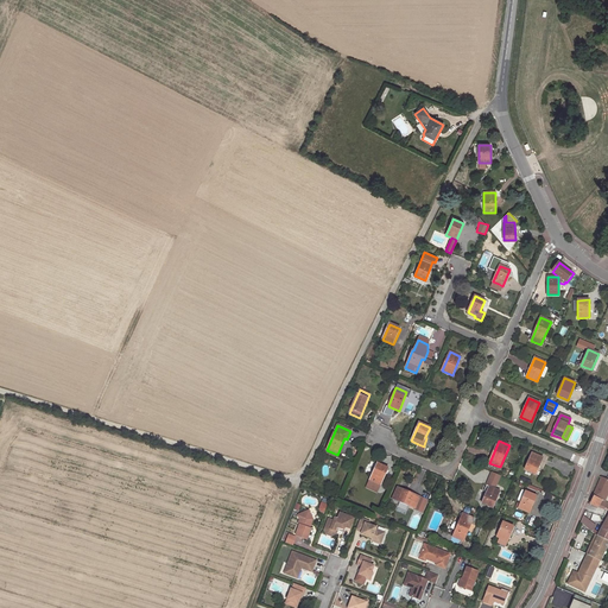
[(532,454),(525,470),(536,475),(543,458),(532,454)]
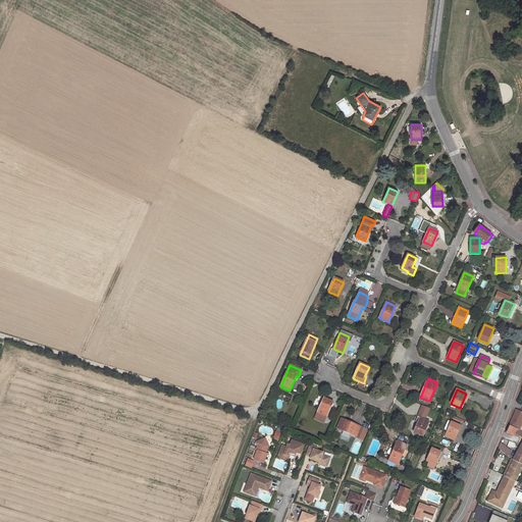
[(333,403),(324,398),(317,412),(325,416),(326,416),(333,403)]
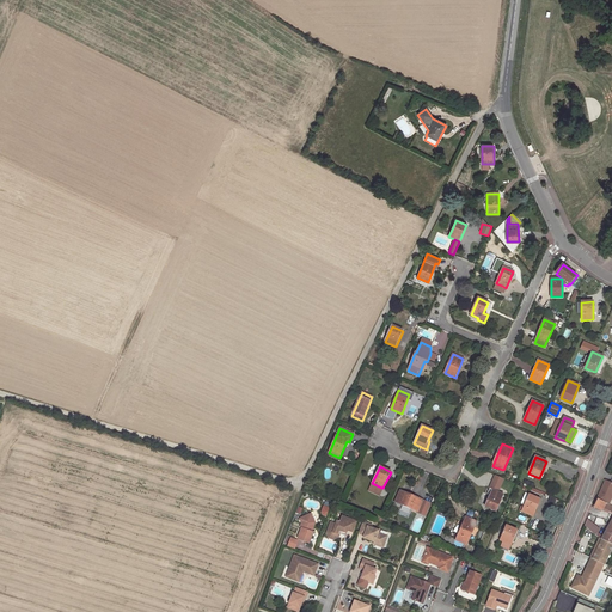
[(489,489),(493,490),(497,493),(503,479),(495,476),(489,489)]
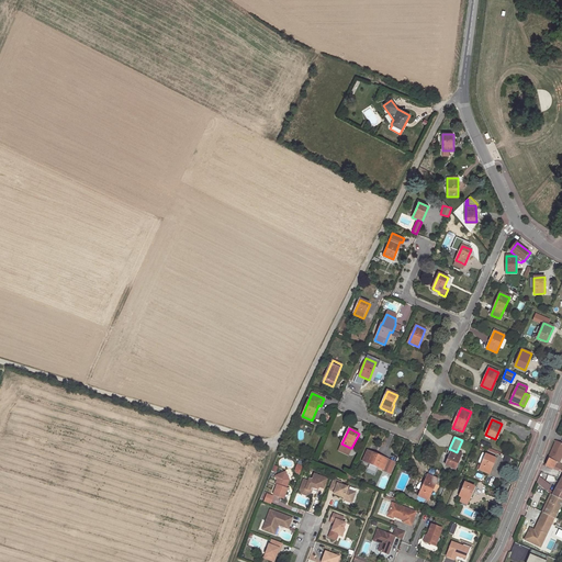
[(561,445),(555,442),(549,459),(557,462),(558,463),(561,453),(561,445)]
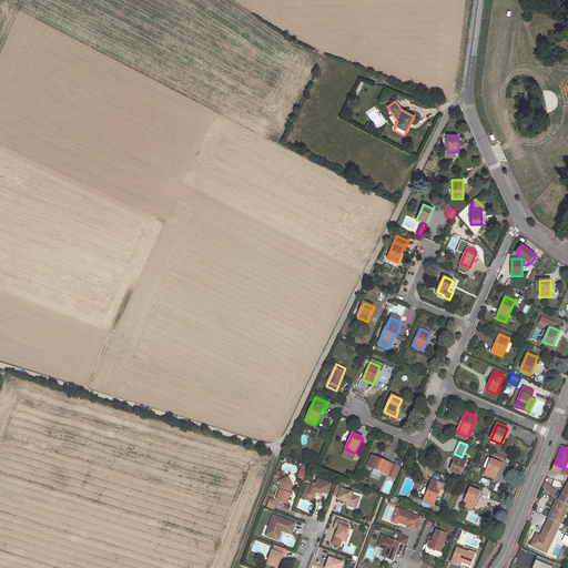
[(354,453),(345,448),(343,455),(352,459),(354,453)]
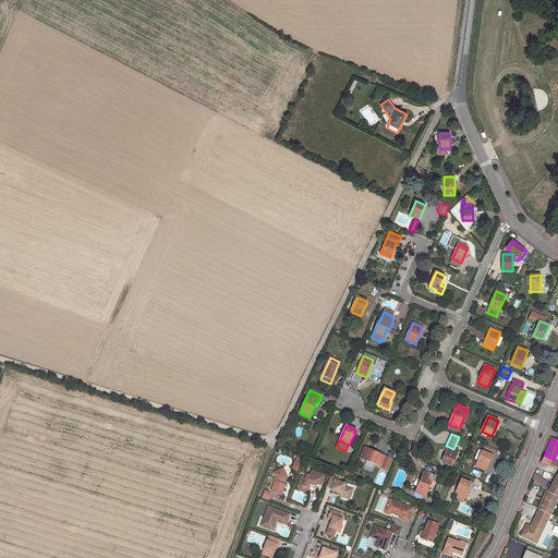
[(380,466),(385,457),(370,450),(371,449),(365,447),(361,458),(380,466)]
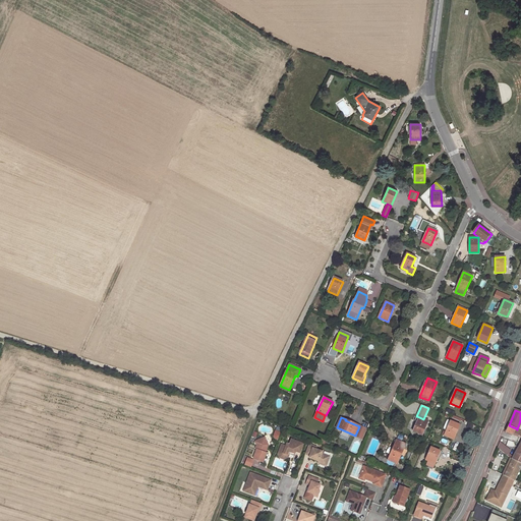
[(423,419),(419,417),(417,421),(413,431),(421,436),(428,421),(423,419)]
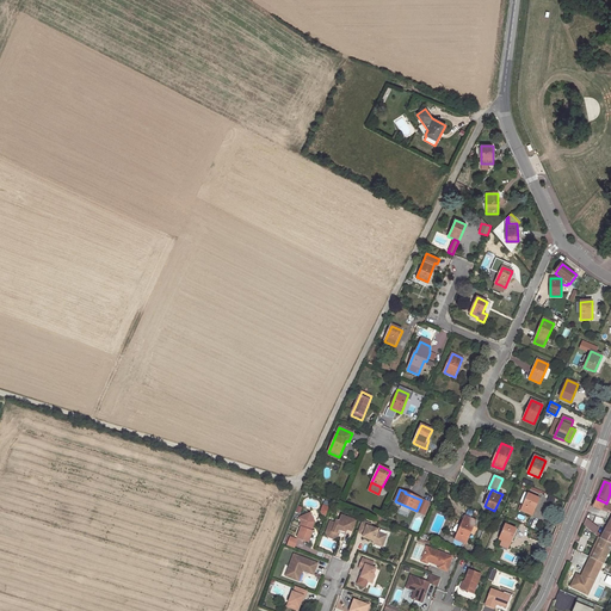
[(520,506),(518,510),(531,516),(538,499),(525,493),(520,501),(522,505),(523,506),(523,507),(520,506)]
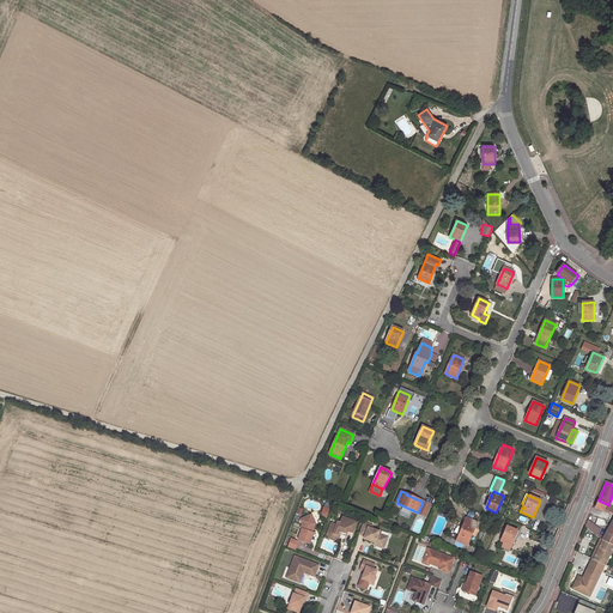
[(606,514),(607,511),(605,510),(607,504),(599,501),(595,508),(606,514)]
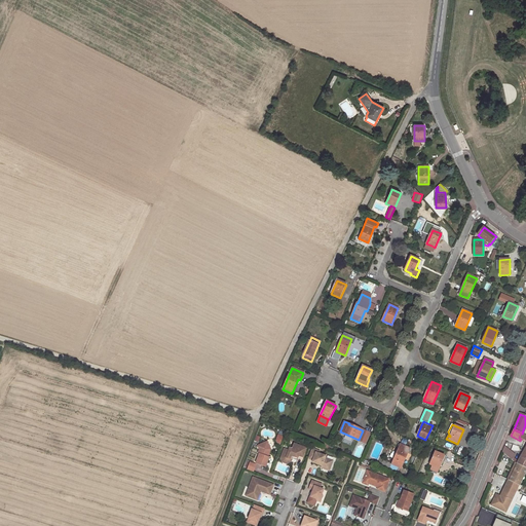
[(363,430),(359,440),(365,443),(369,434),(363,430)]
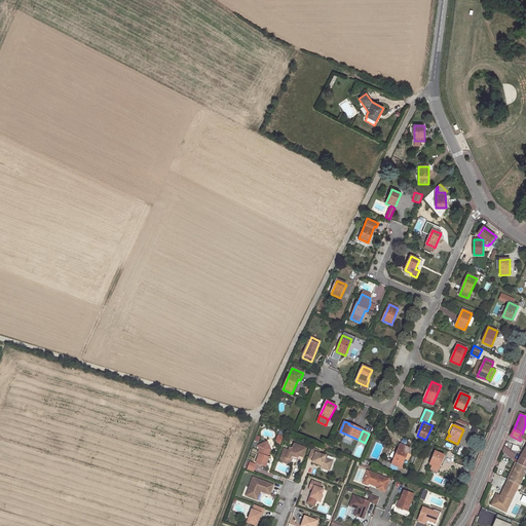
[(271,450),(268,443),(261,446),(262,450),(260,451),(259,454),(260,455),(257,464),(266,468),(270,458),(268,458),(267,457),(268,455),(270,454),(271,450)]
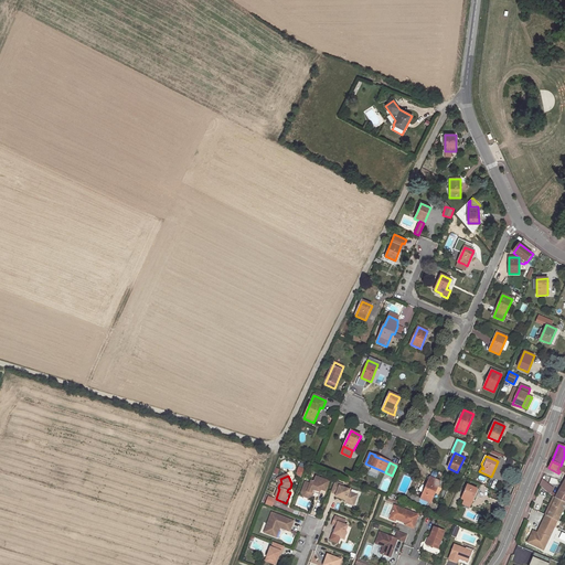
[(330,482),(317,477),(315,482),(312,482),(311,484),(307,482),(304,490),(306,490),(305,493),(306,496),(309,498),(312,496),(313,490),(321,493),(321,490),(327,492),(330,482)]
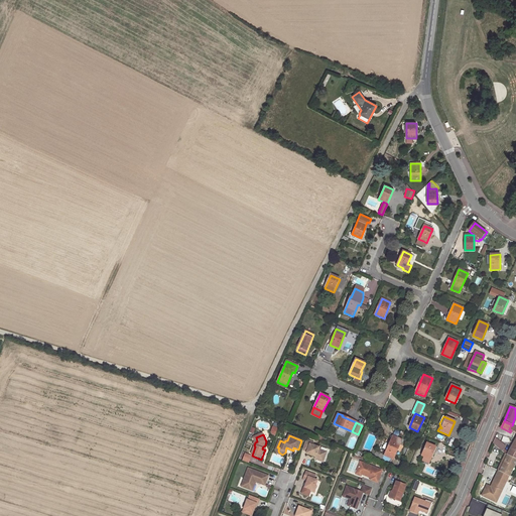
[(384,456),(393,460),(402,440),(393,436),(385,455),(384,456)]
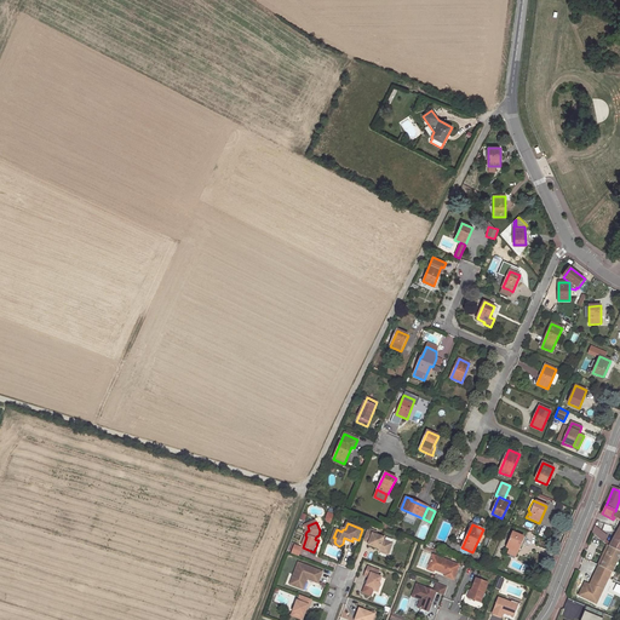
[(619,550),(619,527),(612,543),(608,540),(606,543),(607,545),(610,546),(619,550)]
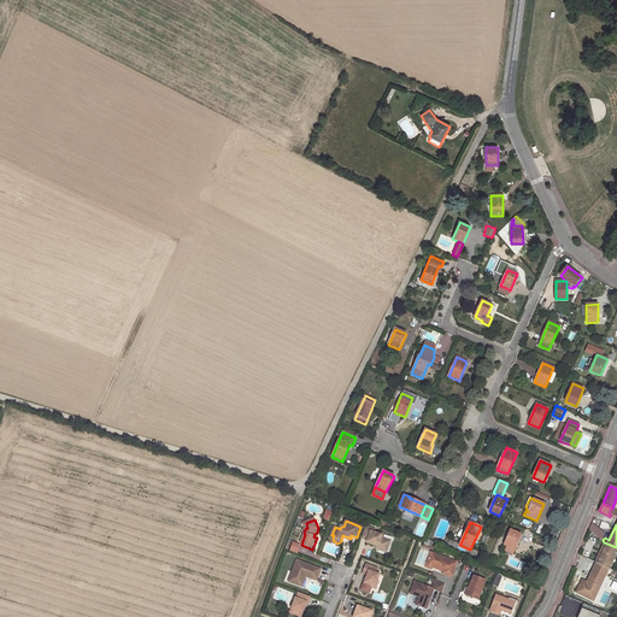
[(376,530),(366,527),(363,539),(369,540),(368,544),(375,546),(375,545),(378,546),(378,547),(388,551),(392,541),(382,538),(383,536),(375,533),(376,530)]
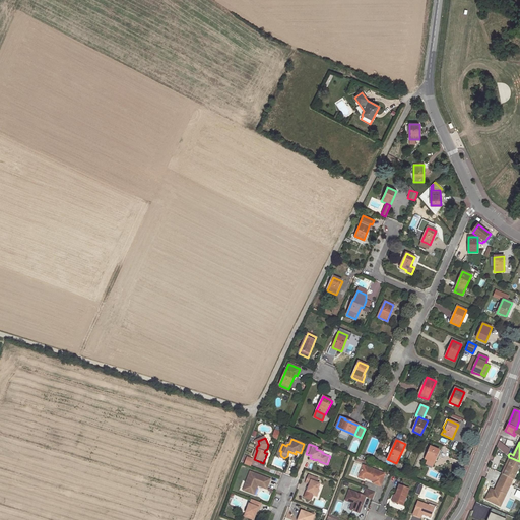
[(500,449),(508,455),(510,453),(507,449),(503,446),(500,449)]
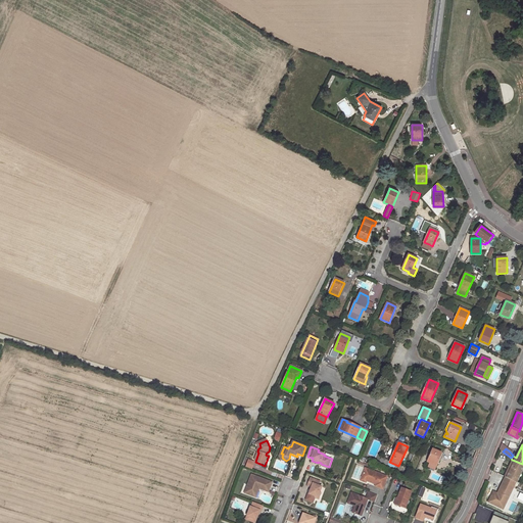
[(441,454),(432,449),(427,462),(430,463),(436,466),(441,454)]
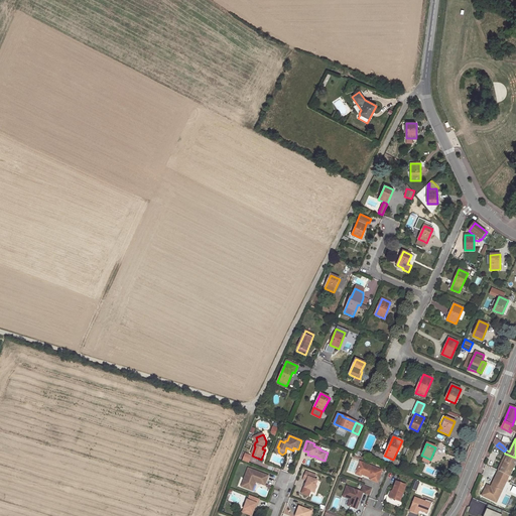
[(293,450),(286,447),(285,453),(282,455),(279,453),(278,450),(279,447),(277,447),(276,450),(278,455),(282,456),(286,455),(287,450),(292,453),(293,450)]
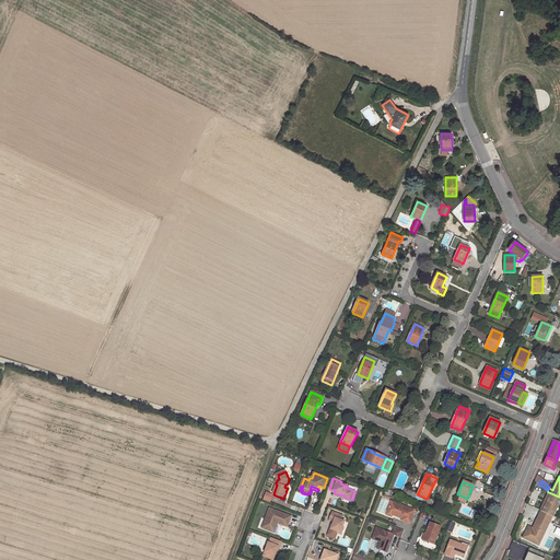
[(435,503),(427,499),(417,494),(418,493),(409,490),(406,497),(433,509),(435,503)]
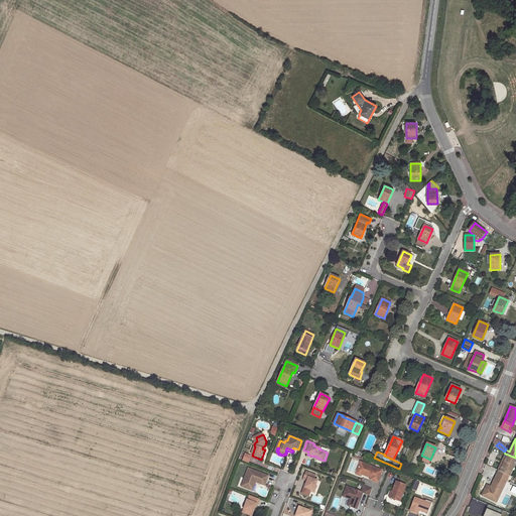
[(500,471),(508,455),(505,454),(497,469),(500,471)]
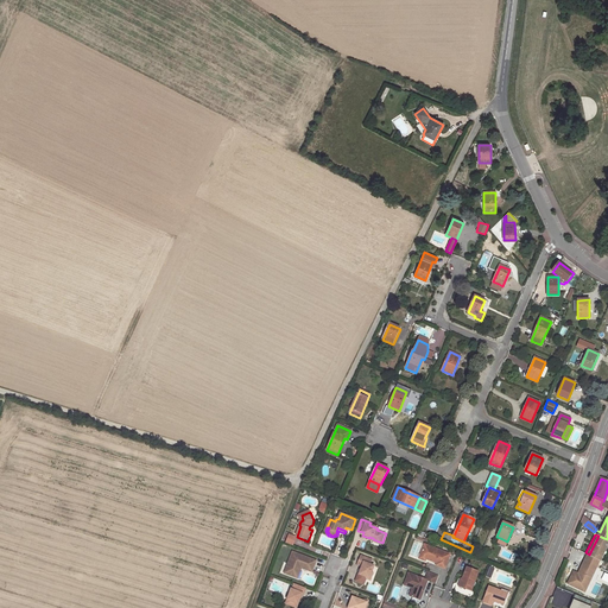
[(599,561),(607,542),(607,539),(599,536),(589,555),(580,575),(574,572),(568,584),(586,593),(600,561),(599,561)]
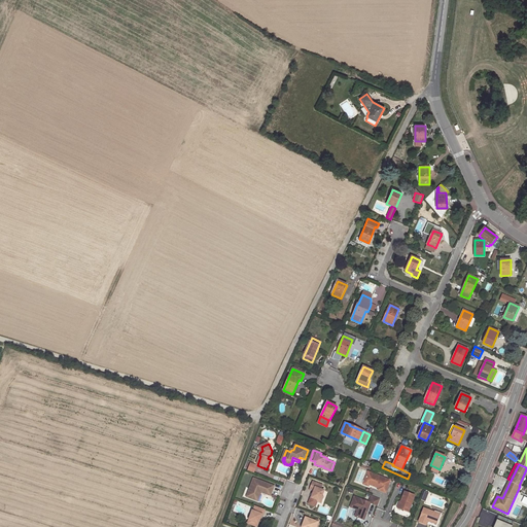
[(369,472),(365,482),(371,484),(371,483),(373,484),(373,486),(380,489),(379,491),(386,494),(391,481),(369,472)]
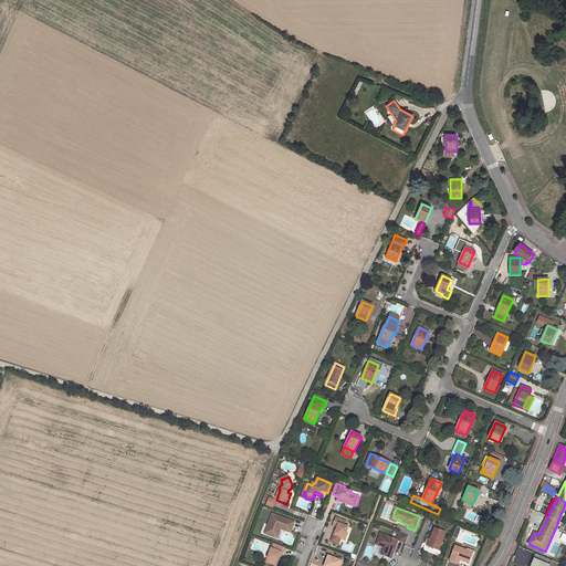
[(265,534),(275,538),(279,528),(281,530),(291,533),(295,523),(273,514),(265,534)]
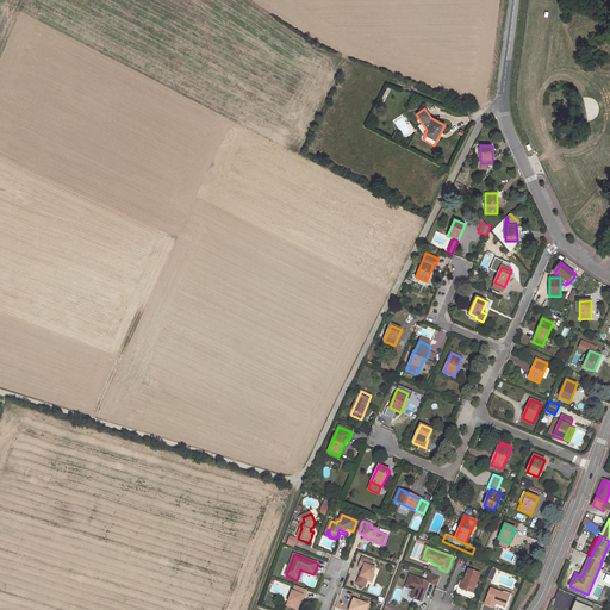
[(374,562),(362,559),(359,567),(363,570),(361,577),(358,584),(366,586),(368,582),(369,580),(372,582),(373,576),(375,568),(372,567),(374,562)]
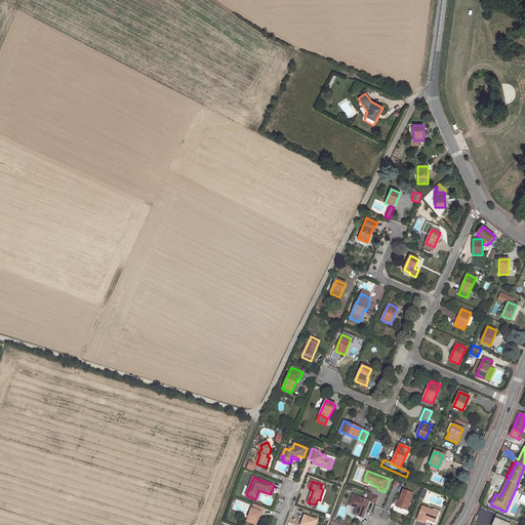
[(414,494),(404,490),(400,500),(398,508),(407,511),(414,494)]
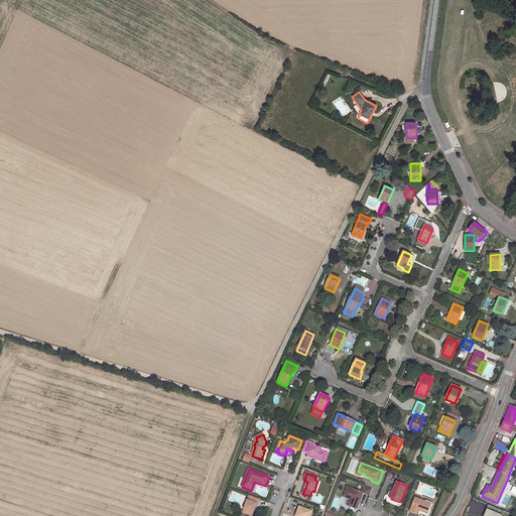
[(370,496),(373,490),(364,487),(362,493),(348,487),(344,498),(351,500),(348,507),(357,510),(360,503),(359,503),(360,500),(361,501),(364,494),(370,496)]
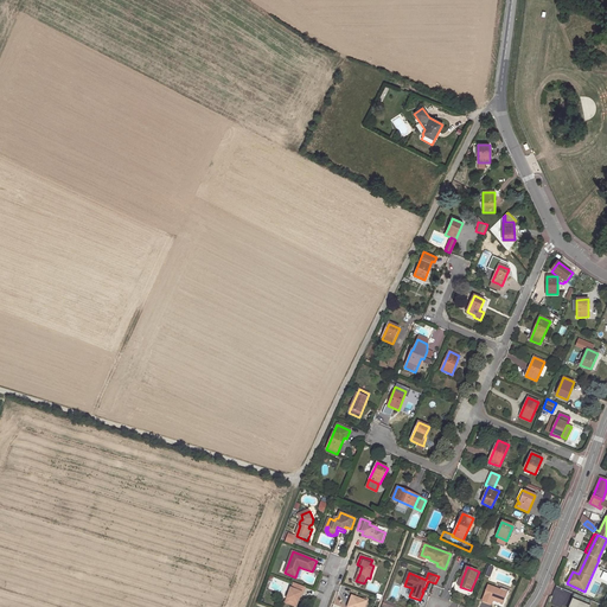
[(306,588),(295,583),(293,589),(292,589),(287,600),(293,602),(291,606),(294,606),(296,606),(301,598),(302,593),(304,594),(306,588)]
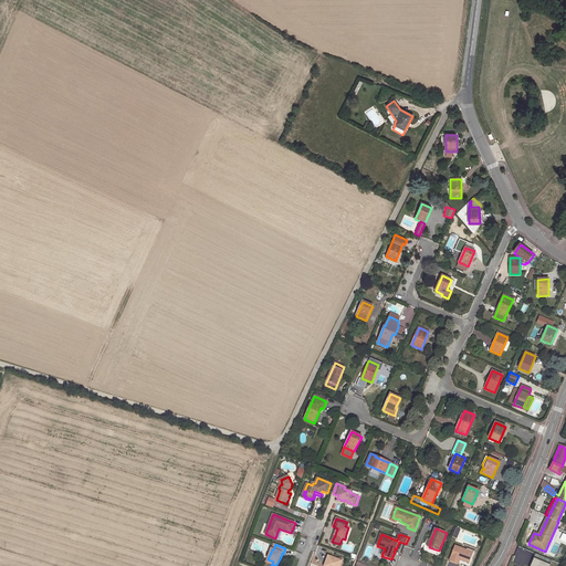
[(473,554),(456,546),(450,562),(459,565),(460,561),(470,564),(473,554)]
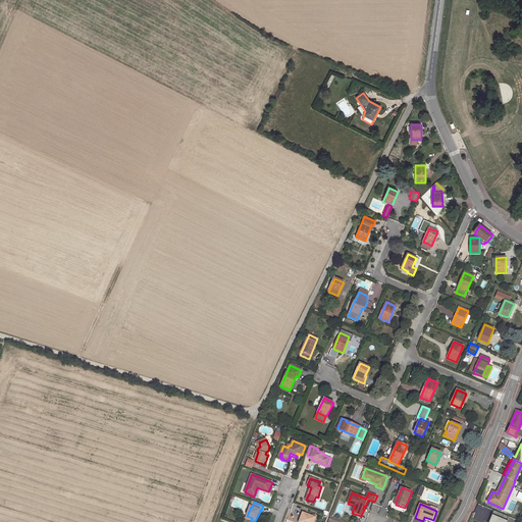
[(314,521),(316,518),(303,513),(299,521),(314,521)]
